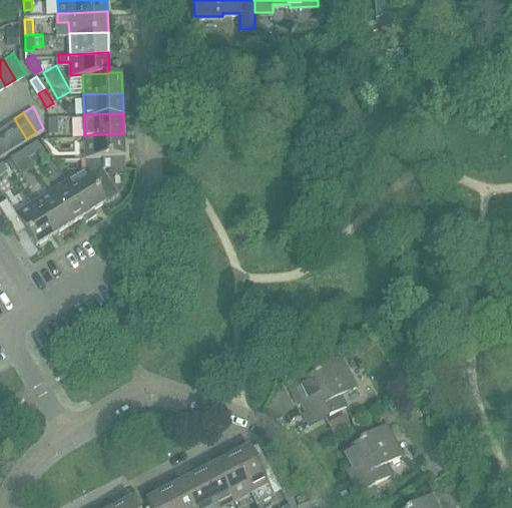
[(49,115),(49,131),(57,131),(57,115),(49,115)]
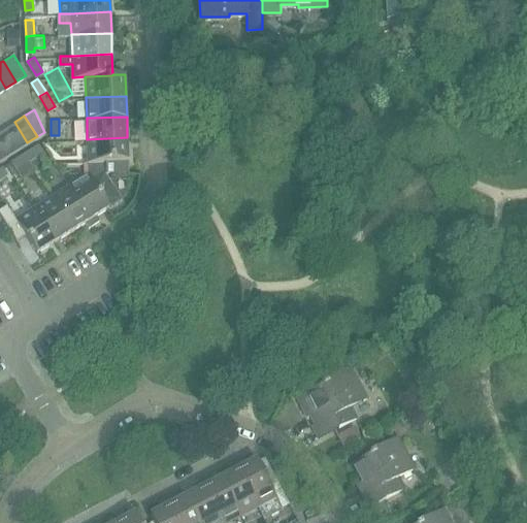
[(14,122),(4,128),(18,149),(27,142),(14,122)]
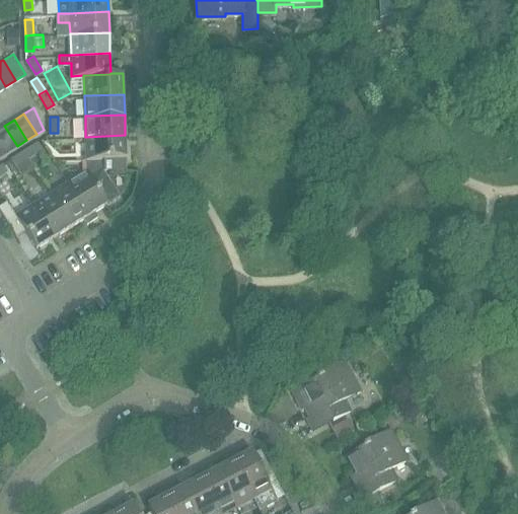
[(4,126),(0,128),(0,140),(7,152),(17,146),(4,126)]
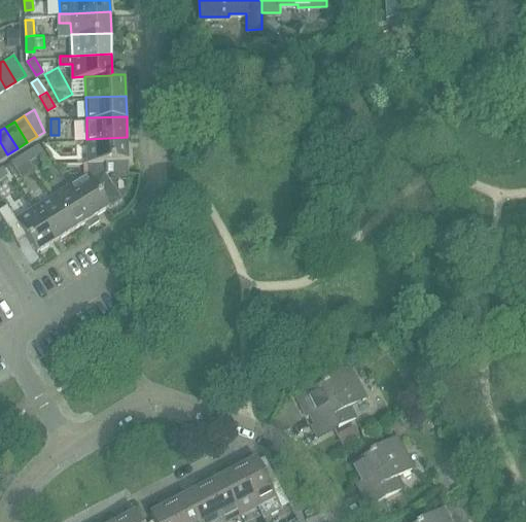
[(129,169),(127,137),(86,139),(88,161),(106,160),(106,170),(129,169)]
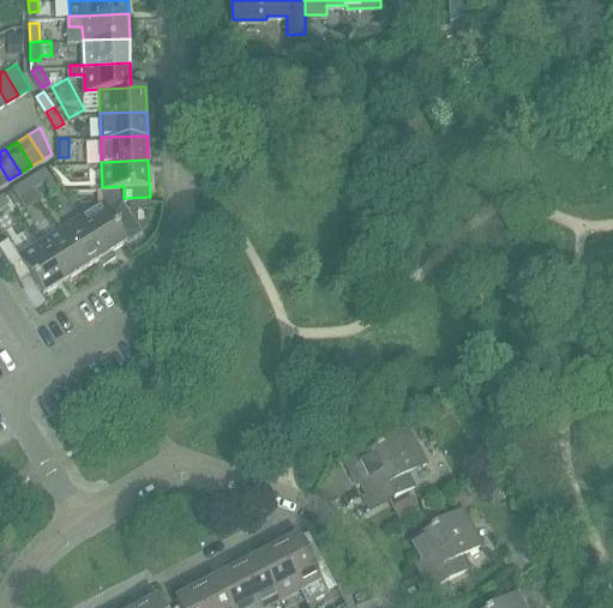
[(46,166),(29,176),(35,184),(50,174),(46,166)]
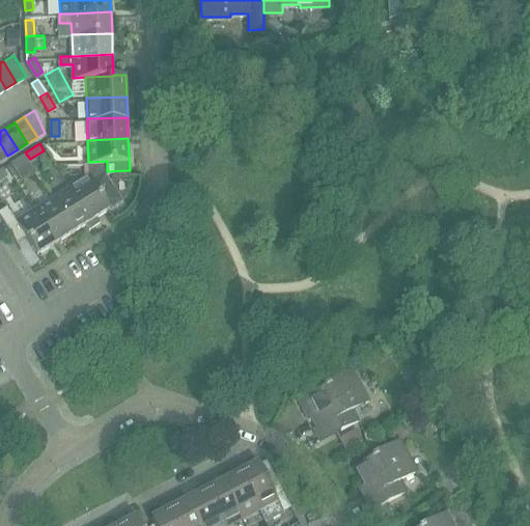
[(30,159),(25,153),(11,161),(16,168),(30,159)]
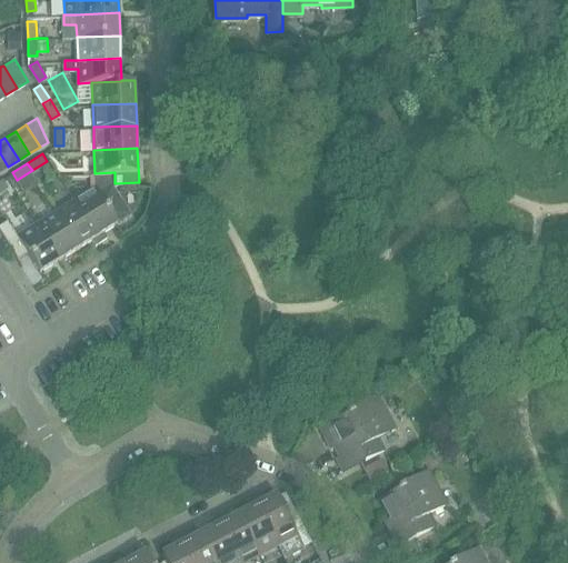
[(115,183),(115,172),(95,173),(95,184),(76,197),(101,239),(108,235),(105,230),(118,221),(102,195),(115,183)]
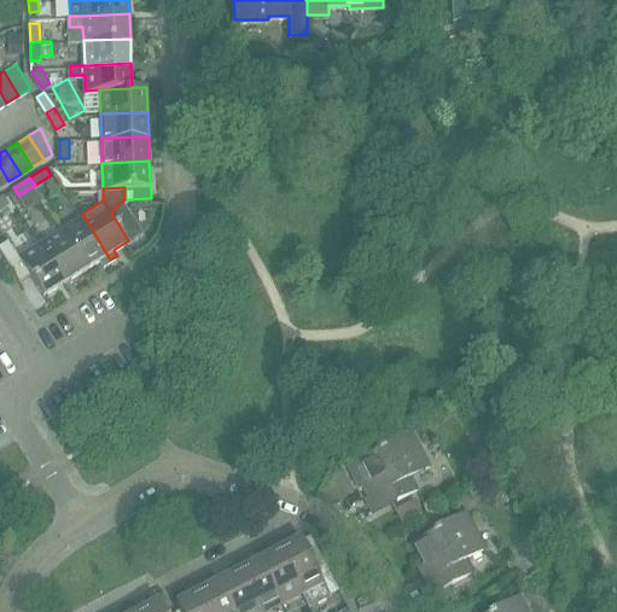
[(82,214),(60,227),(86,267),(100,257),(104,263),(110,260),(82,214)]
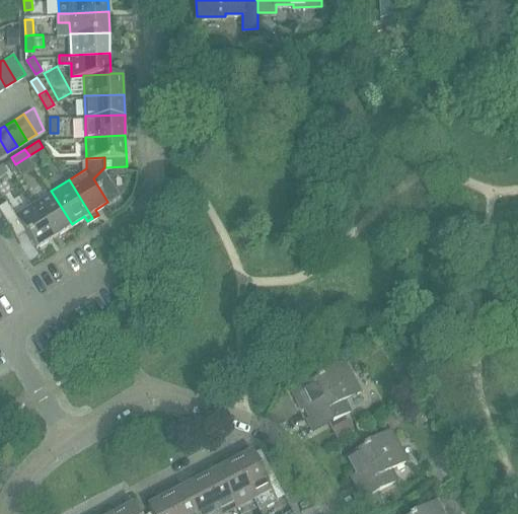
[(51,191),(33,202),(55,235),(72,224),(51,191)]
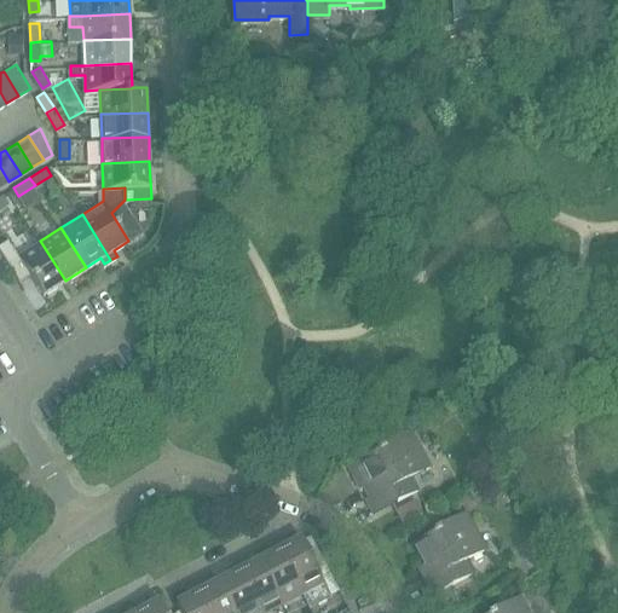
[(65,281),(40,241),(19,254),(9,237),(0,242),(0,247),(21,279),(30,273),(44,294),(65,281)]
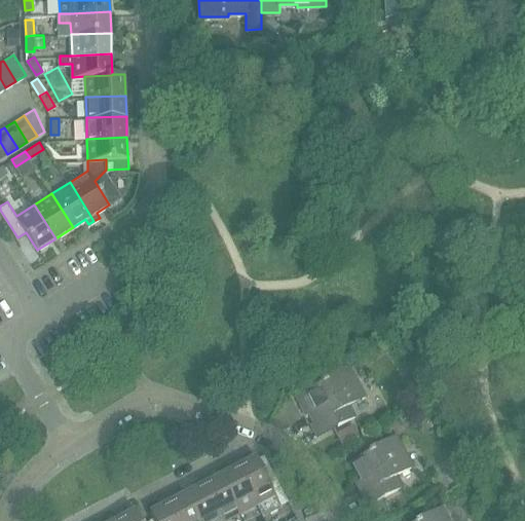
[(349,364),(340,369),(323,378),(324,380),(297,395),(311,422),(312,422),(319,434),(338,422),(338,423),(355,414),(349,402),(365,394),(349,364)]
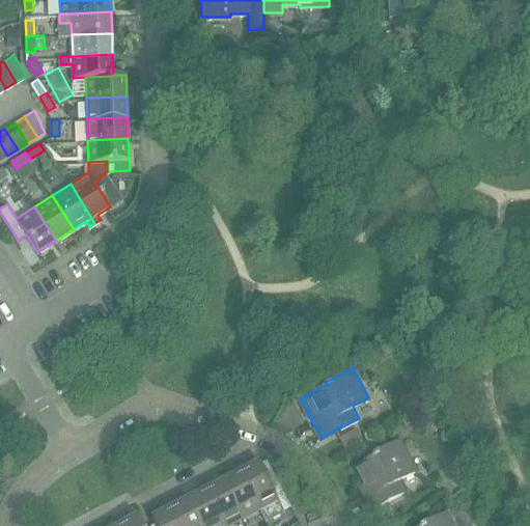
[(400,438),(391,443),(372,452),(373,455),(356,465),(370,493),(383,487),(388,498),(406,489),(399,476),(416,468),(400,438)]
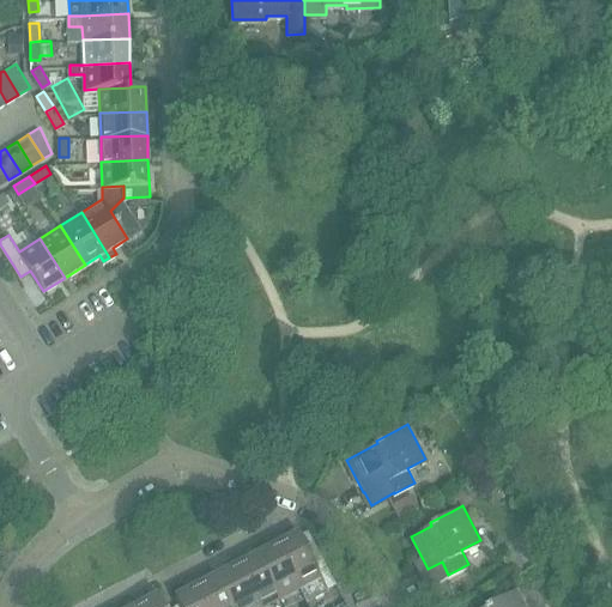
[(284,530),(274,535),(301,586),(322,575),(300,532),(288,538),(284,530)]
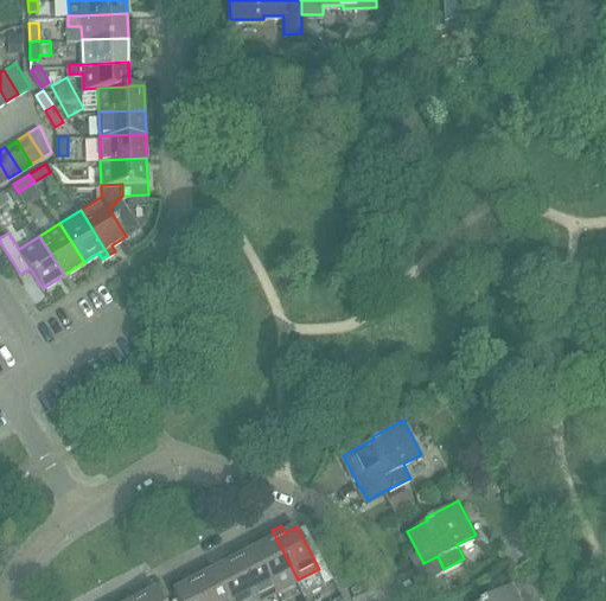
[(267,542),(255,548),(278,590),(298,580),(272,530),(262,535),(267,542)]
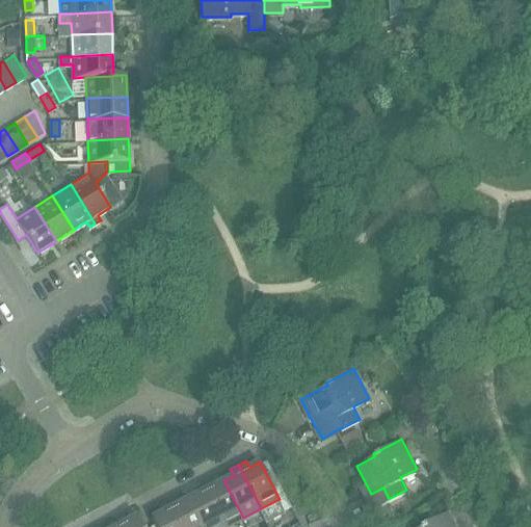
[(211,478),(203,482),(226,526),(243,518),(223,480),(214,484),(211,478)]
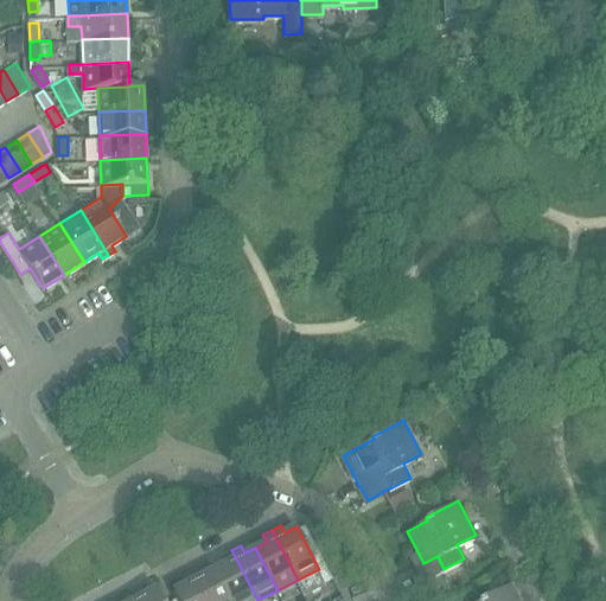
[(215,568),(231,600),(257,600),(231,550),(222,556),(225,563),(215,568)]
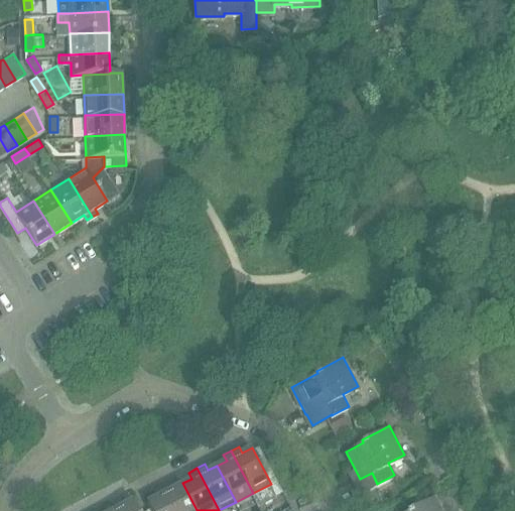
[(170,482),(162,486),(174,510),(197,510),(182,483),(173,488),(170,482)]
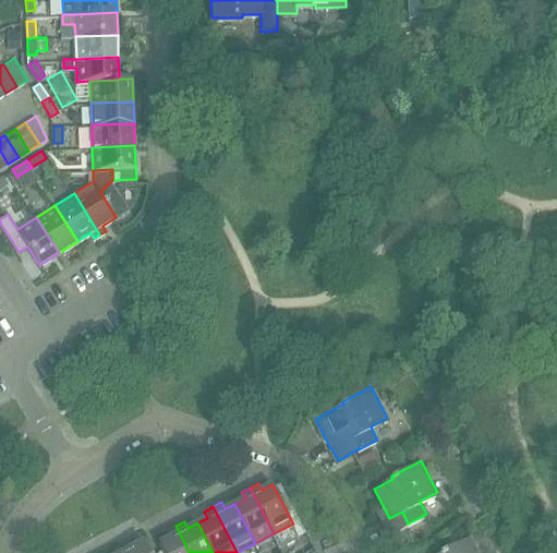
[(189,552),(176,526),(167,530),(170,537),(159,542),(165,552),(189,552)]
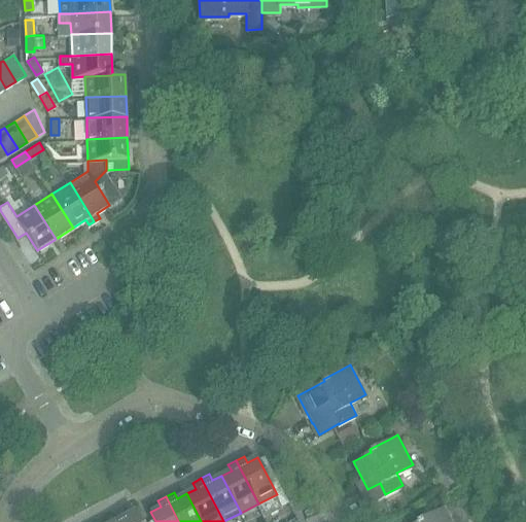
[(452,521),(444,506),(434,511),(417,520),(417,521),(452,521)]
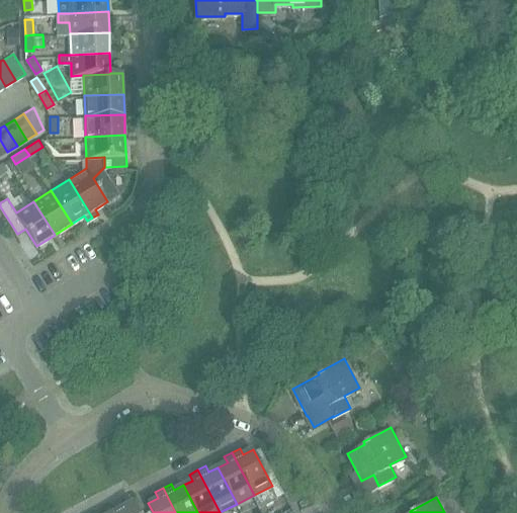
[(121,501),(113,505),(116,512),(140,512),(135,502),(124,507),(121,501)]
